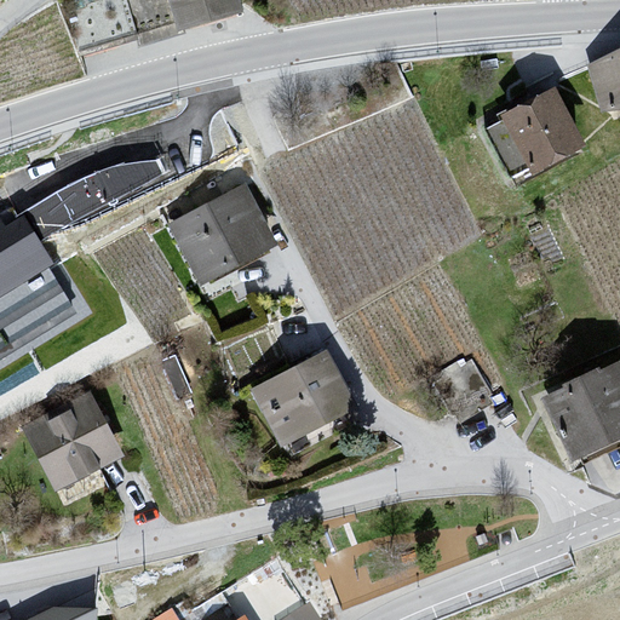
[(241,0),(170,0),(183,40),(247,22),(241,0)]
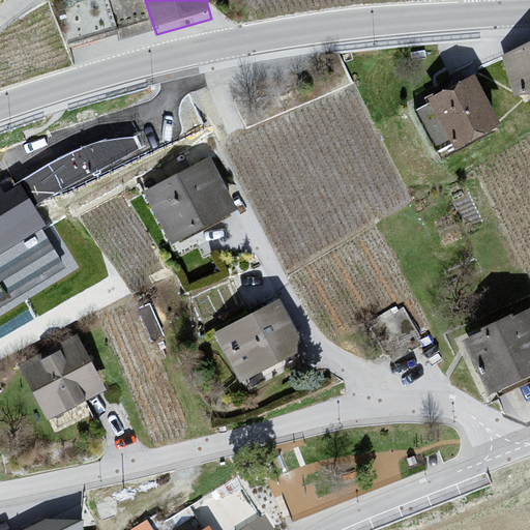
[(529,37),(500,53),(511,92),(529,87),(529,37)]
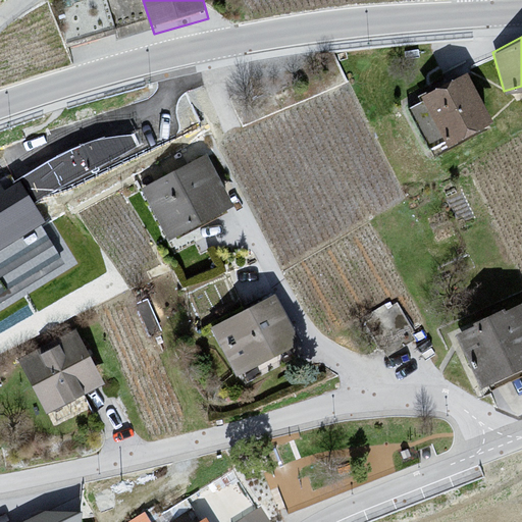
[(465,67),(419,92),(422,98),(408,106),(427,146),(442,137),(446,141),(490,115),(465,67)]
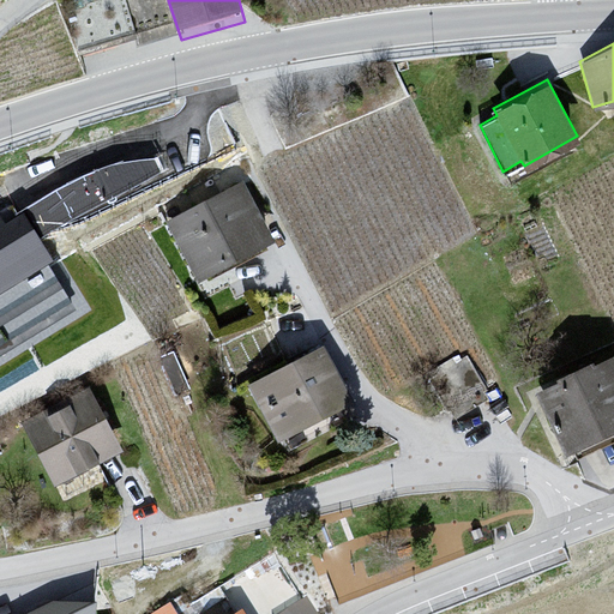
[(242,178),(164,221),(196,278),(272,239),(242,178)]
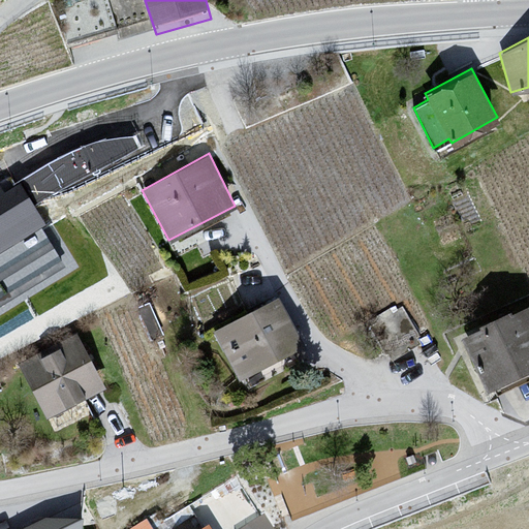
[(45,225),(19,184),(4,194),(0,187),(0,305),(65,266),(41,228),(45,225)]
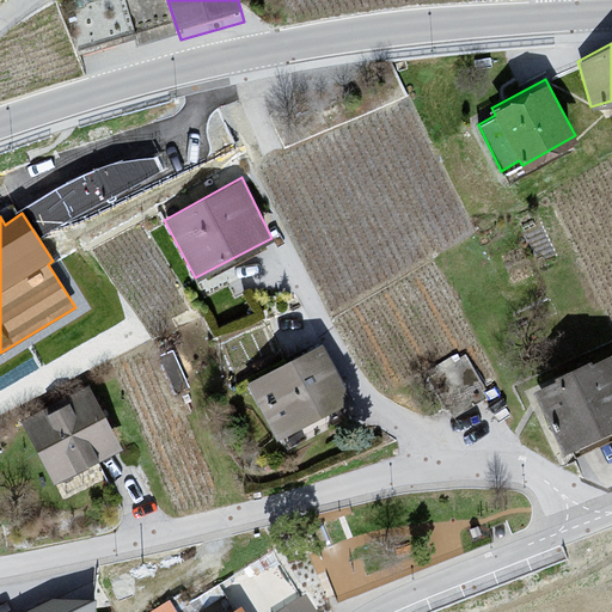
[(322,341),(245,380),(276,438),(350,396),(322,341)]
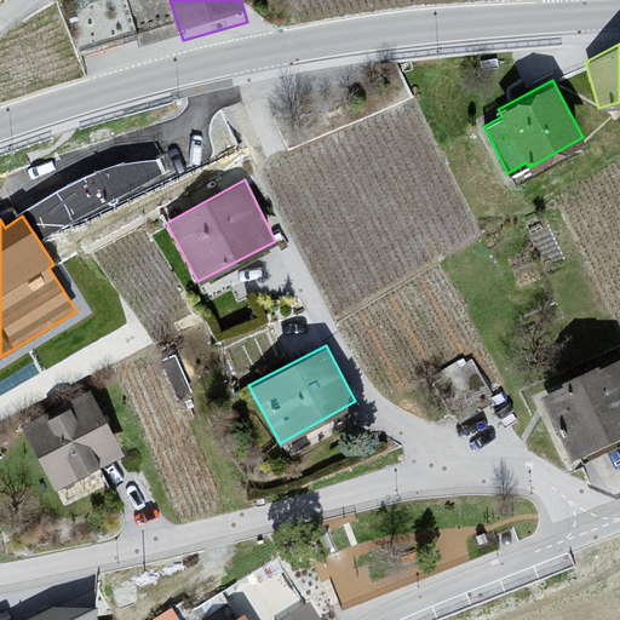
[(558,378),(537,390),(567,452),(619,426),(619,361),(616,352),(596,360),(595,357),(557,375),(558,378)]
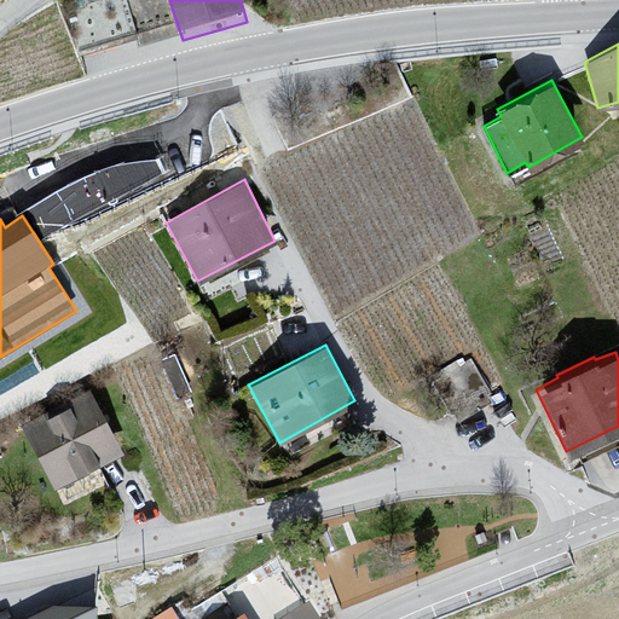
[(460,364),(457,359),(434,374),(455,411),(489,389),(472,358),(460,364)]
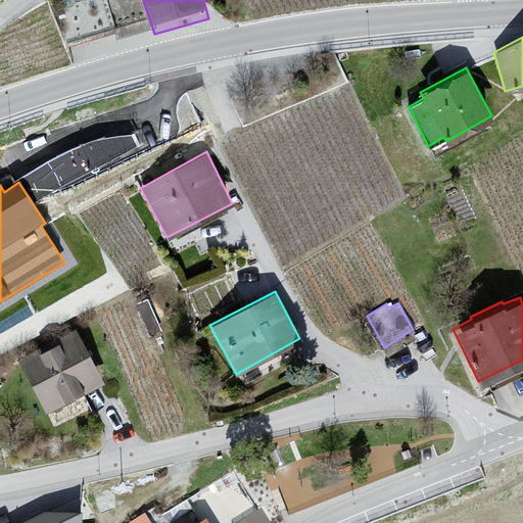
[(76,327),(16,359),(45,414),(104,381),(76,327)]
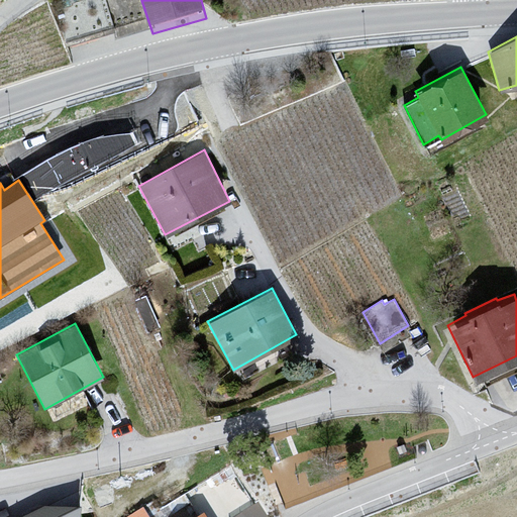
[(309,498),(300,459),(274,466),(283,504),(309,498)]
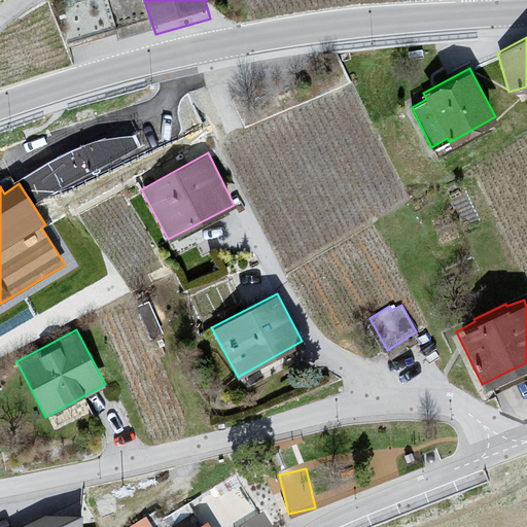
[(78,526),(79,511),(44,512),(11,526),(78,526)]
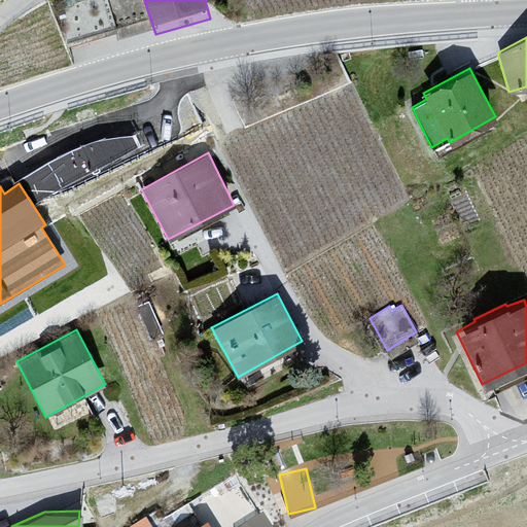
[(156,526),(150,513),(124,524),(125,526),(156,526)]
